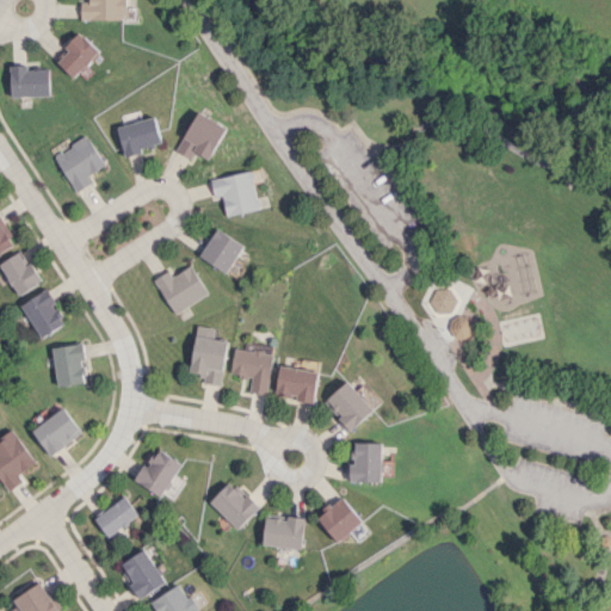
[(124,0),(90,0),(90,2),(82,2),(82,20),(125,19),(124,0)]
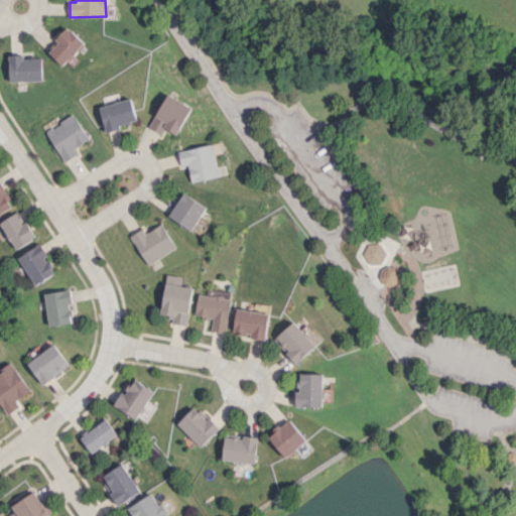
[(85,43),(68,26),(54,40),(57,43),(49,51),(62,66),(85,43)]
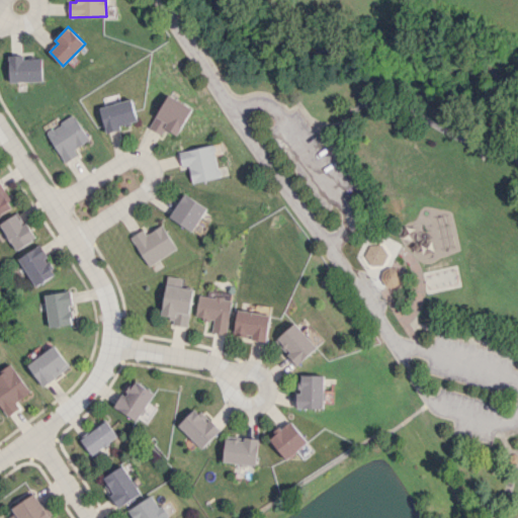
[(24,59),(23,55),(9,55),(10,82),(42,81),(41,58),(24,59)]
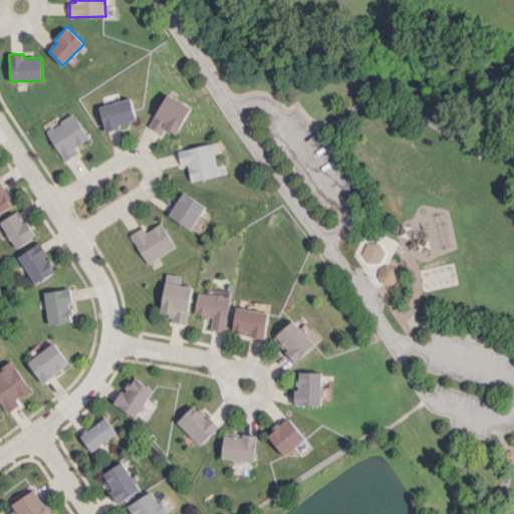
[(150,127),(161,133),(164,127),(178,134),(191,105),(165,93),(150,127)]
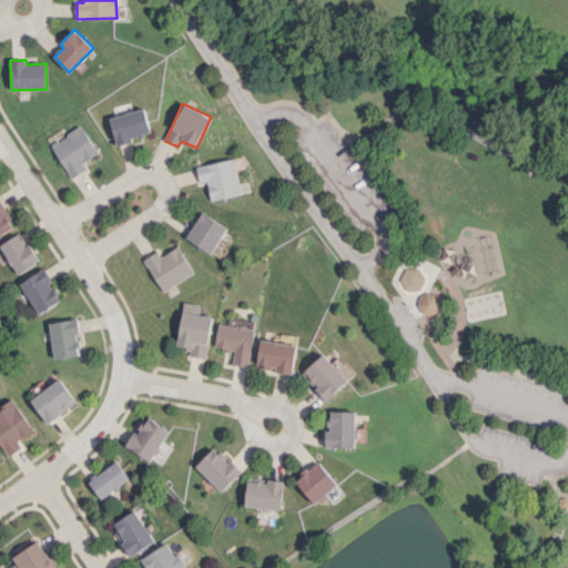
[(109,118),(117,144),(152,133),(144,108),(109,118)]
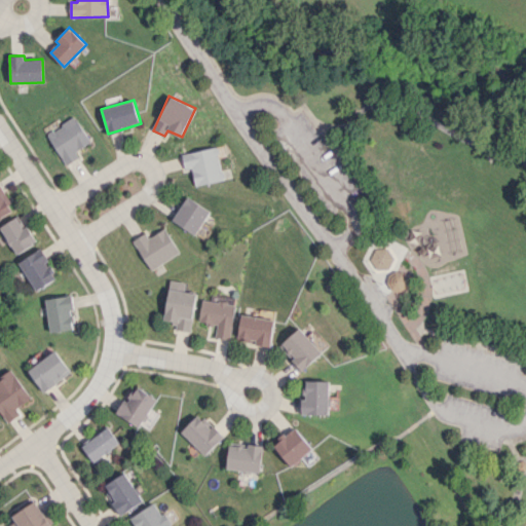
[(46,134),(66,165),(79,157),(76,151),(90,142),(75,116),(46,134)]
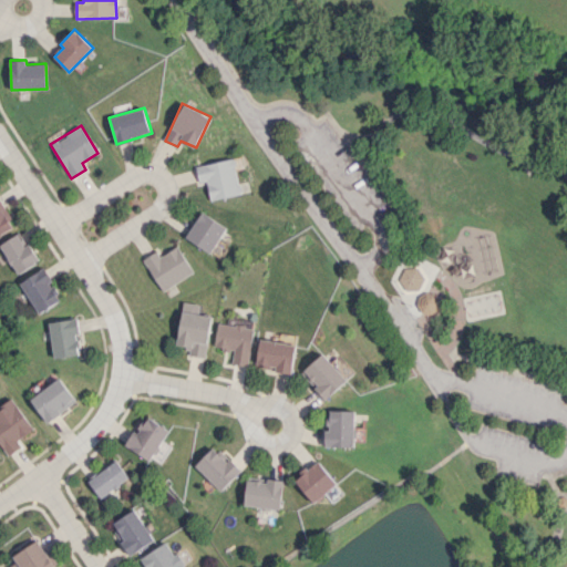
[(207,181),(210,199),(241,194),(234,158),(196,166),(199,182),(207,181)]
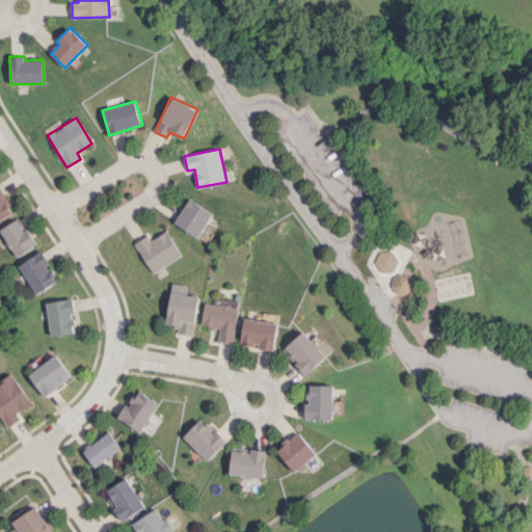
[(0,220),(14,214),(0,188),(0,220)]
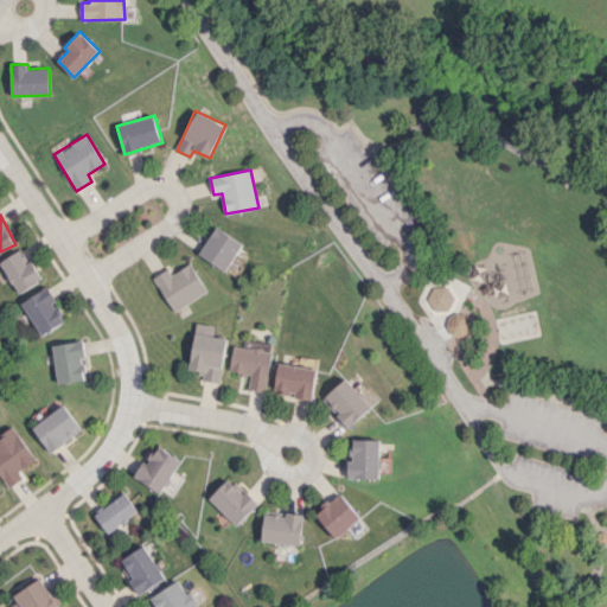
[(199,255),(228,270),(243,241),(215,227),(199,255)]
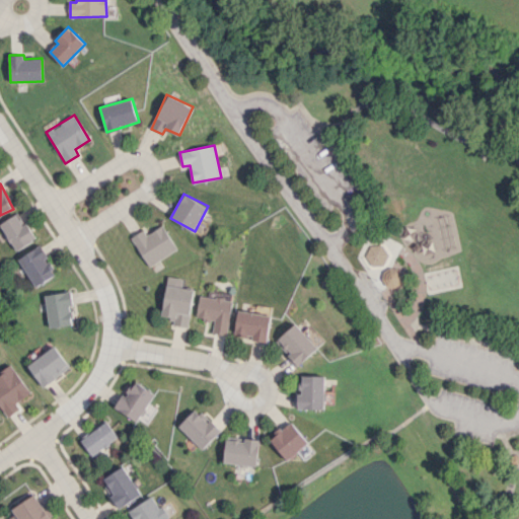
[(27,222),(22,225),(16,214),(0,222),(0,223),(15,250),(36,238),(27,222)]
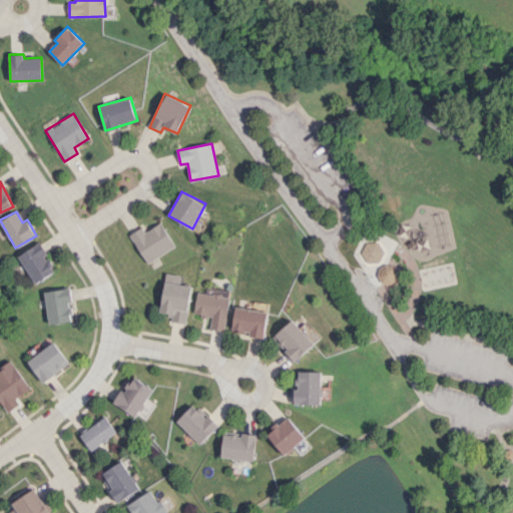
[(147,264),(175,246),(160,222),(145,231),(141,226),(129,234),(147,264)]
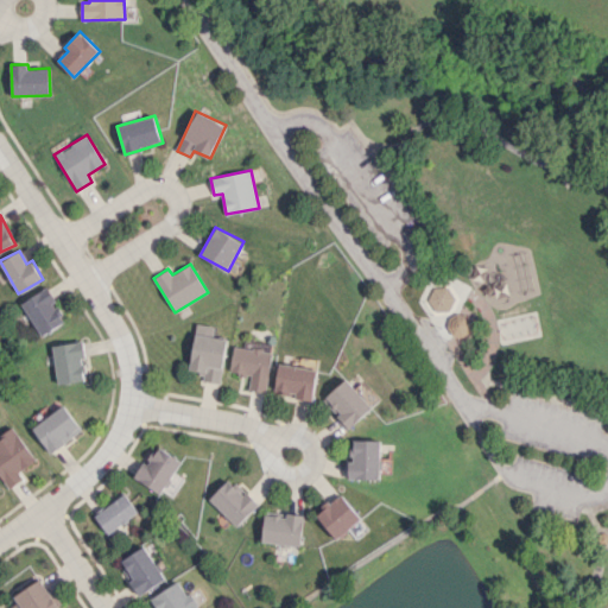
[(20,303),(42,336),(65,321),(55,303),(57,302),(48,286),(20,303)]
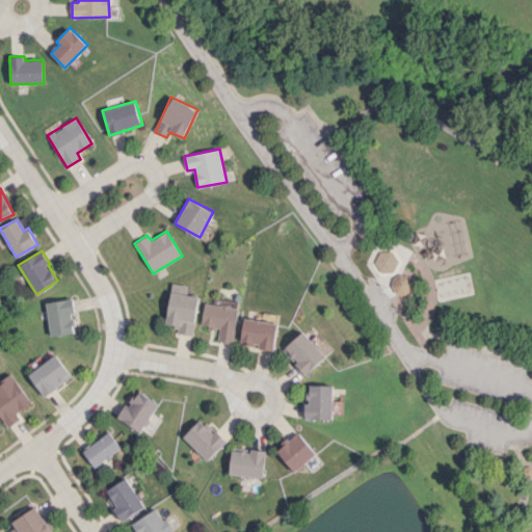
[(393,295),(413,291),(408,273),(389,277),(393,295)]
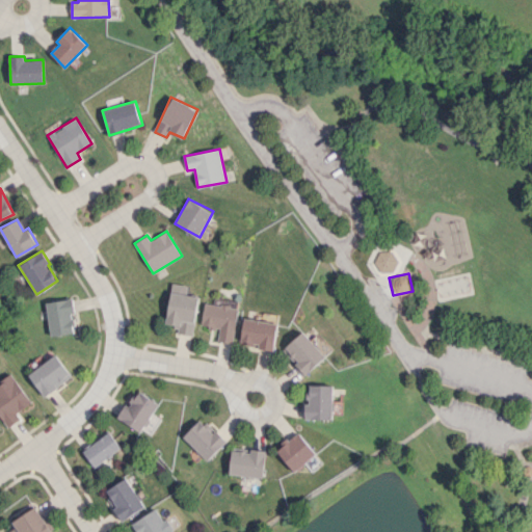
[(193,335),(198,296),(186,295),(187,285),(171,284),(166,324),(179,326),(178,334),(193,335)]
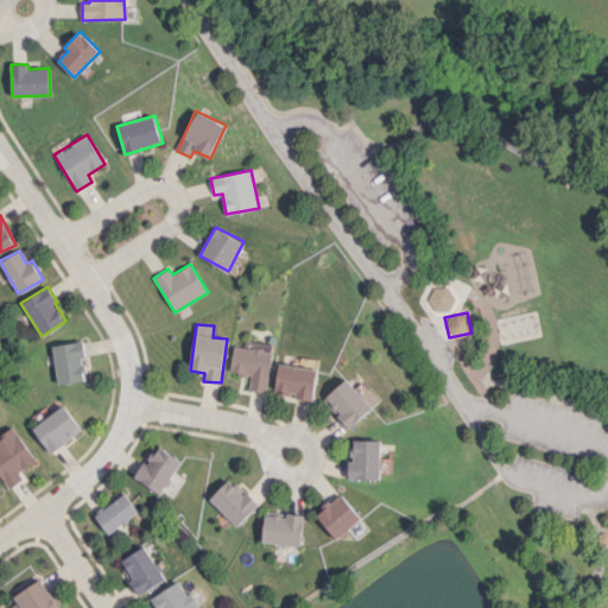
[(84,380),(82,358),(86,358),(83,340),(51,346),(58,384),(84,380)]
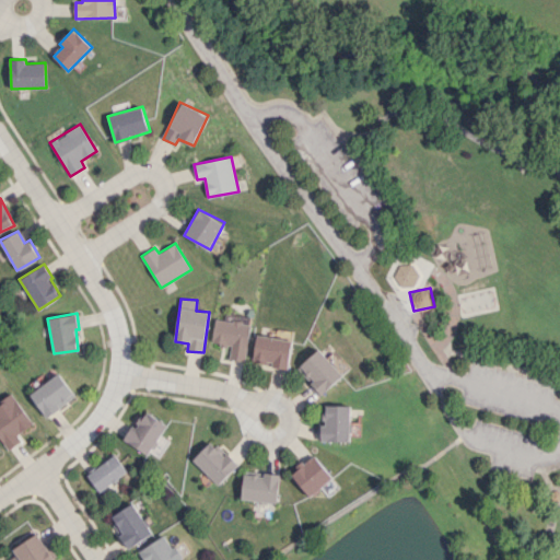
[(251,324),(216,319),(212,343),(231,346),(229,359),(246,361),(251,324)]
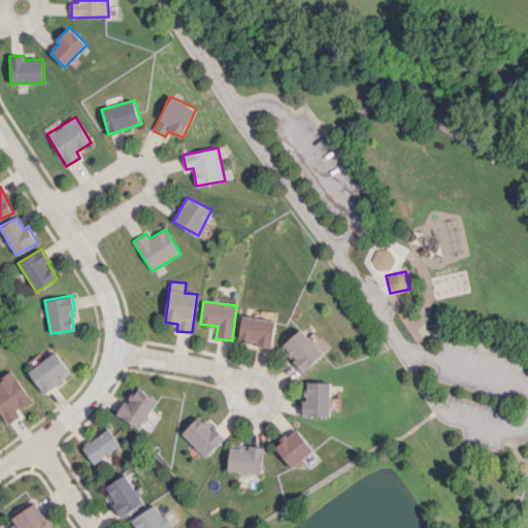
[(239,343),(273,344),(274,319),(240,317),(239,343)]
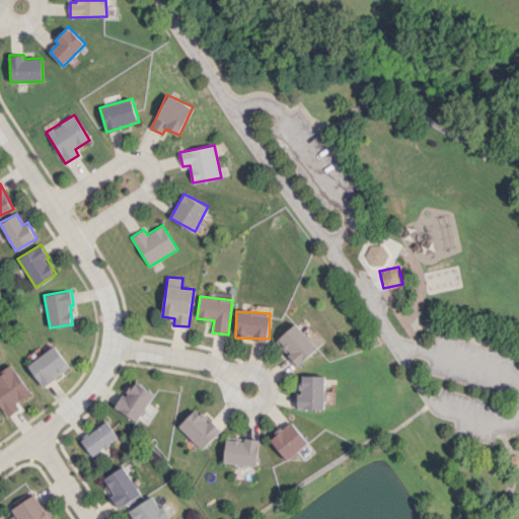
[(277,341),(289,354),(286,357),(296,368),(318,348),(295,322),(277,341)]
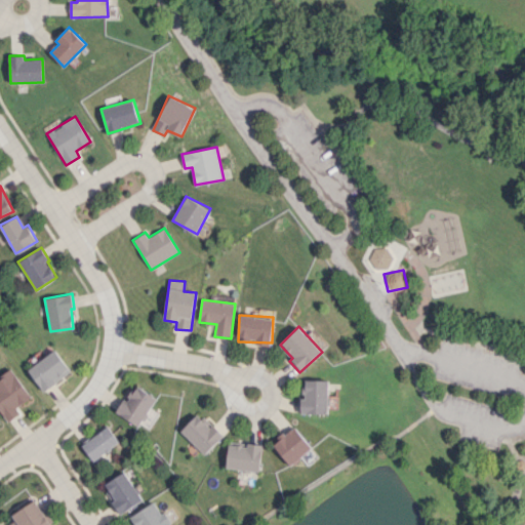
[(71,372),(56,350),(28,368),(42,391),(71,372)]
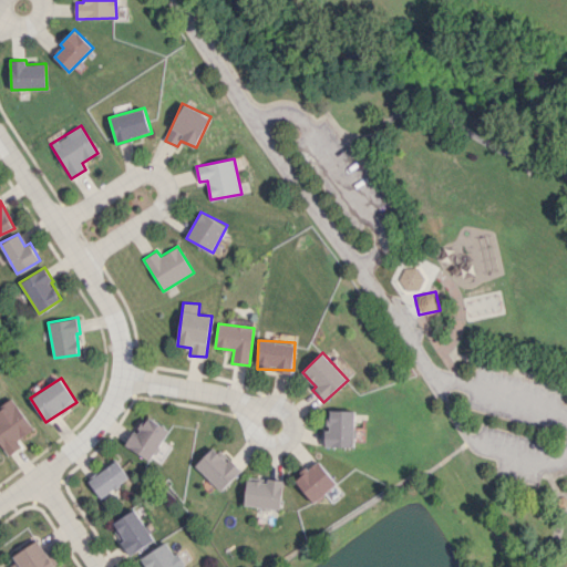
[(0,443),(8,455),(21,446),(17,441),(33,429),(13,399),(0,408),(0,443)]
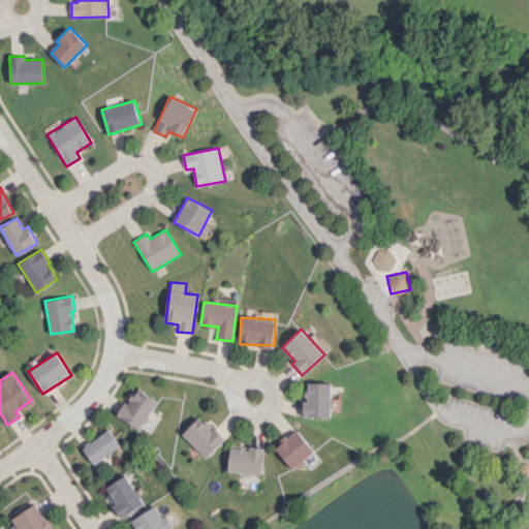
[(331,416),(331,382),(307,382),(307,402),(303,402),(303,416),(331,416)]
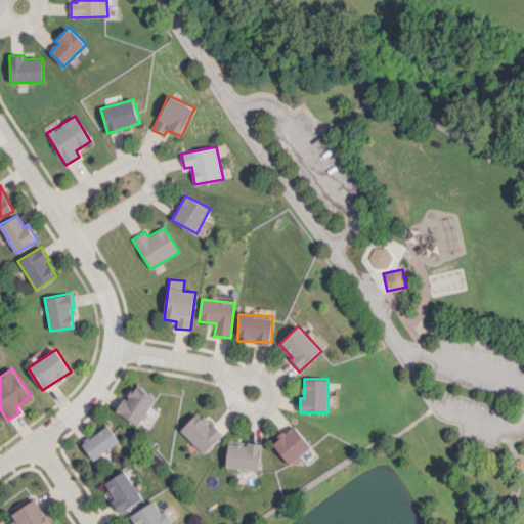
[(138,426),(157,397),(135,383),(117,411),(138,426)]
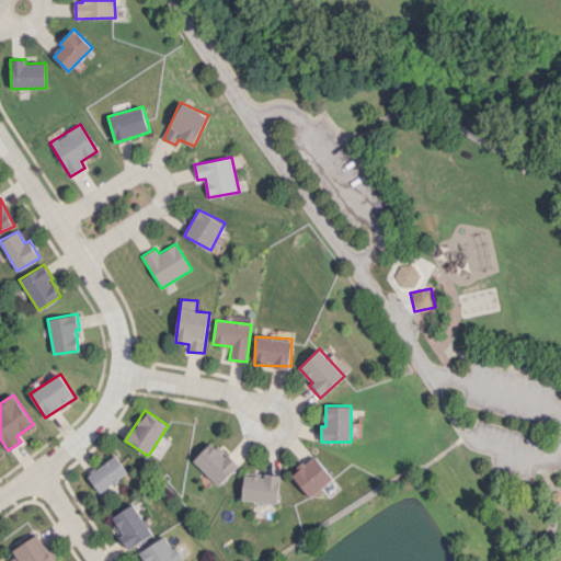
[(218,485),(238,466),(213,441),(193,459),(218,485)]
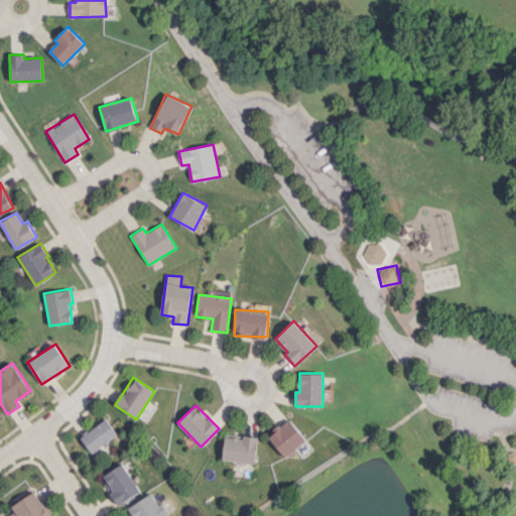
[(118,434),(107,418),(81,437),(91,454),(118,434)]
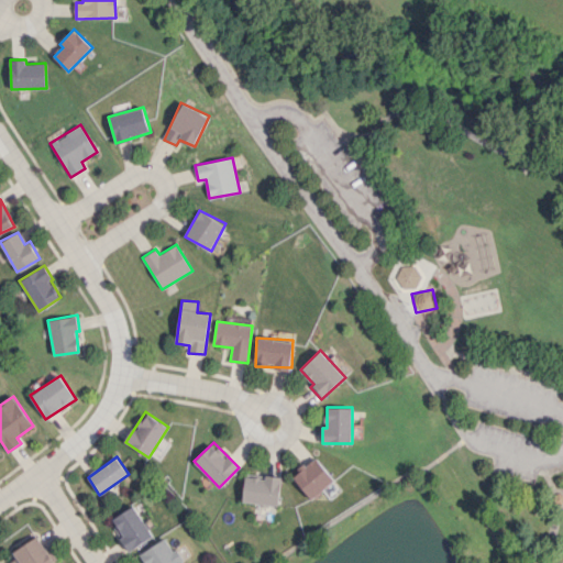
[(310,499),(334,482),(317,457),(293,475),(310,499)]
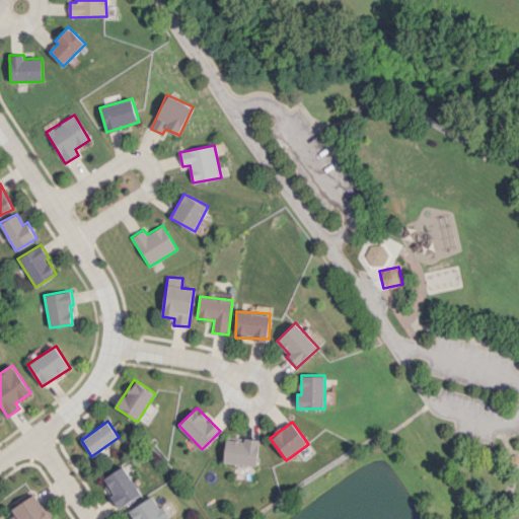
[(225,439),(223,463),(256,466),(260,439),(243,438),(243,441),(225,439)]
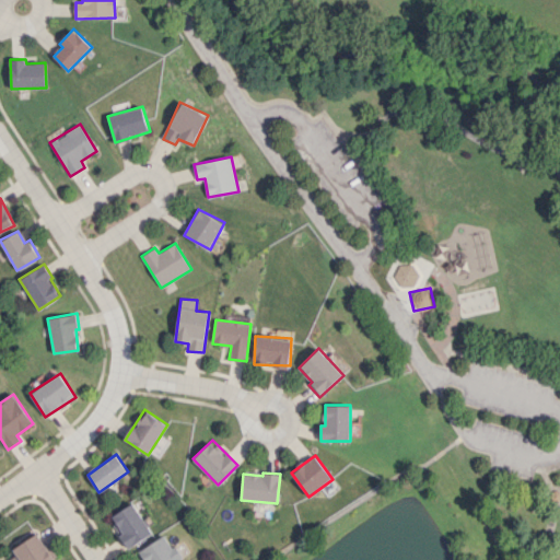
[(128,548),(152,534),(132,502),(109,517),(128,548)]
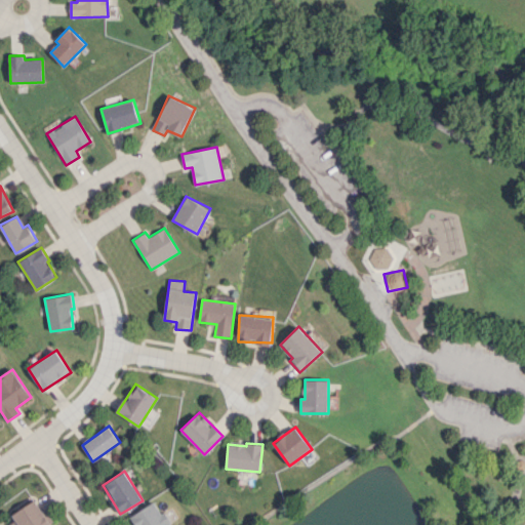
[(47,524),(50,524),(36,499),(11,514),(17,524),(47,524)]
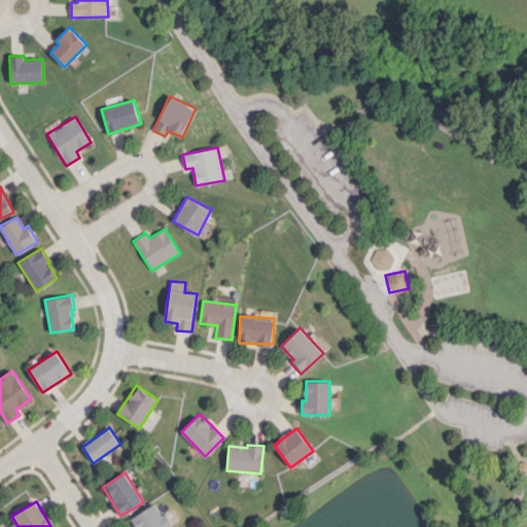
[(171,526),(165,513),(161,515),(154,504),(130,518),(134,526),(171,526)]
